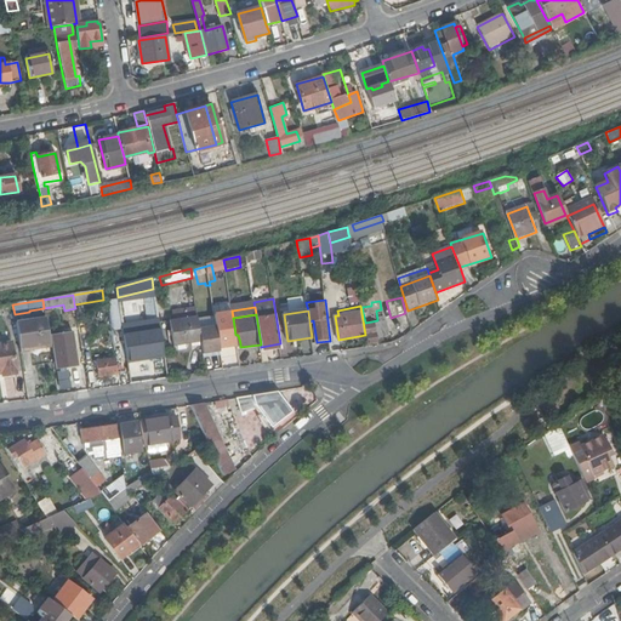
[(200,330),(198,317),(170,322),(175,347),(201,342),(200,330)]
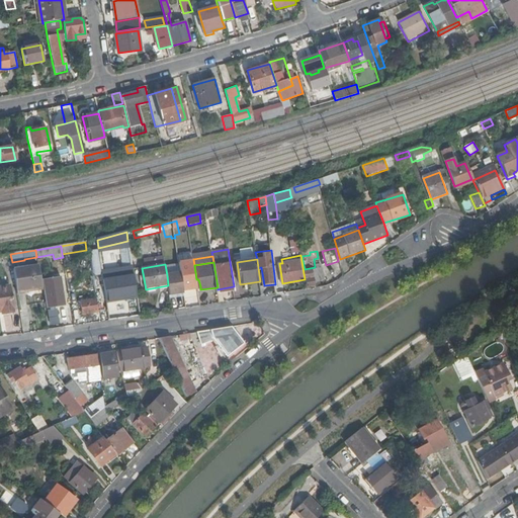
[(13,268),(17,293),(27,291),(26,287),(39,285),(38,276),(39,276),(38,265),(13,268)]
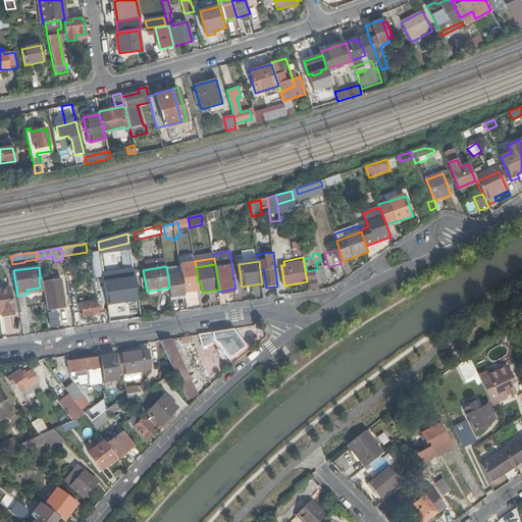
[(325,269),(315,271),(316,279),(308,281),(310,290),(318,288),(317,283),(323,281),(327,279),(325,269)]
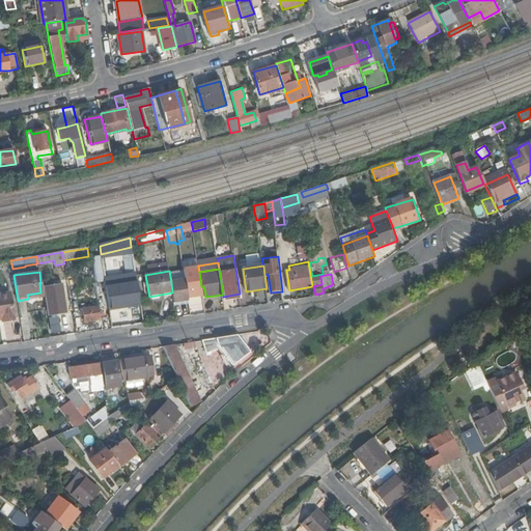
[(322,284),(320,276),(312,278),(313,286),(322,284)]
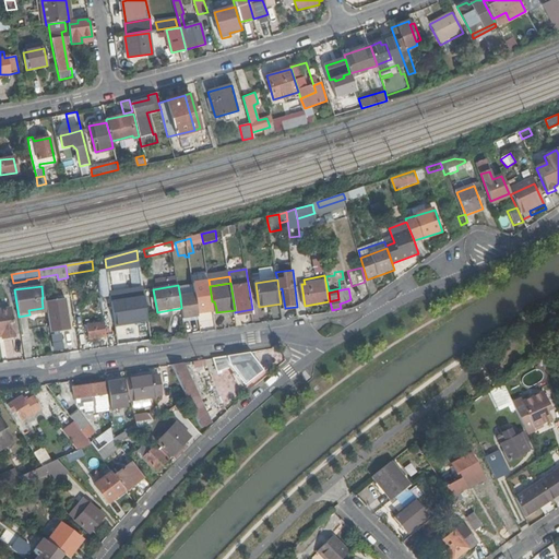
[(110,295),(115,324),(147,320),(144,298),(123,301),(122,293),(110,295)]
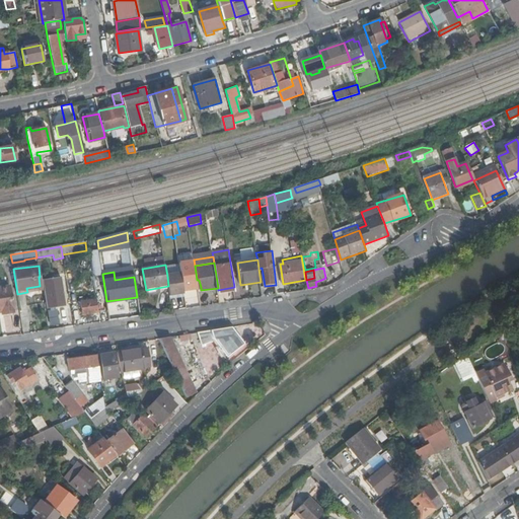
[(168,286),(170,296),(177,295),(182,294),(182,298),(191,296),(188,275),(180,276),(180,274),(167,276),(168,286)]
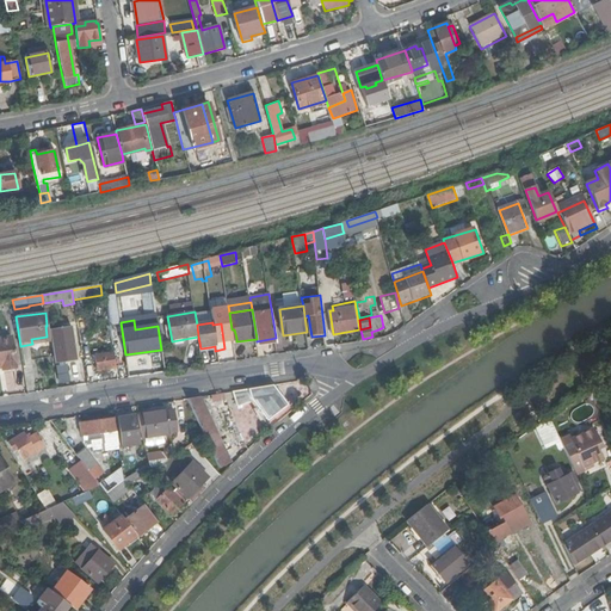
[(11,338),(0,339),(0,365),(2,365),(4,370),(17,369),(11,338)]
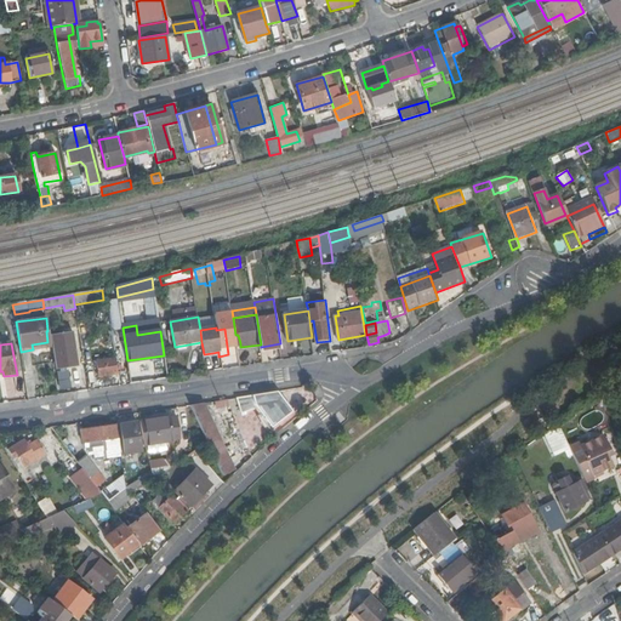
[(75,348),(55,352),(57,370),(79,366),(75,348)]
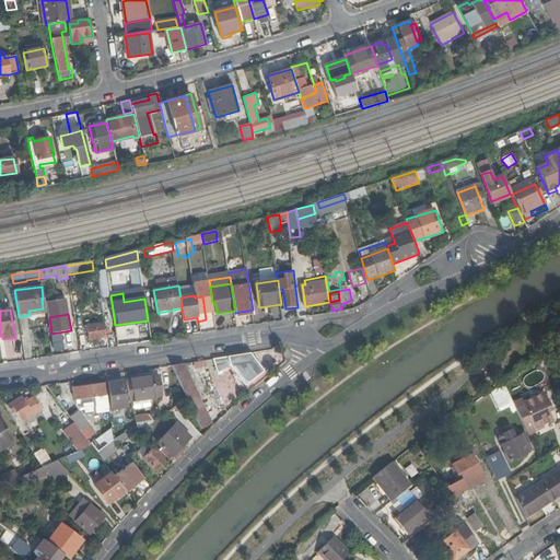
[(103,324),(86,326),(89,340),(92,339),(92,342),(98,341),(98,338),(105,337),(103,324)]
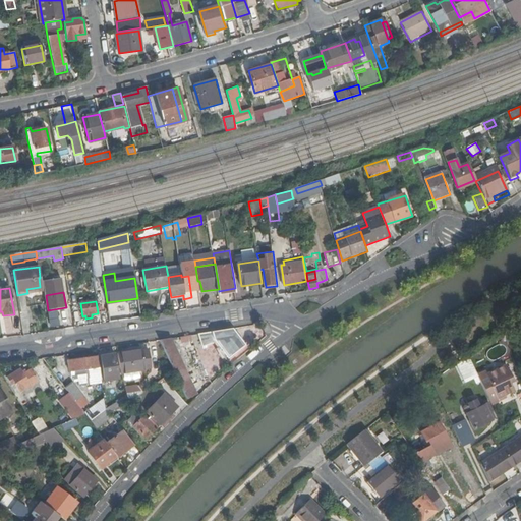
[(232,329),(201,334),(204,342),(217,340),(224,349),(225,348),(231,356),(245,345),(232,329)]
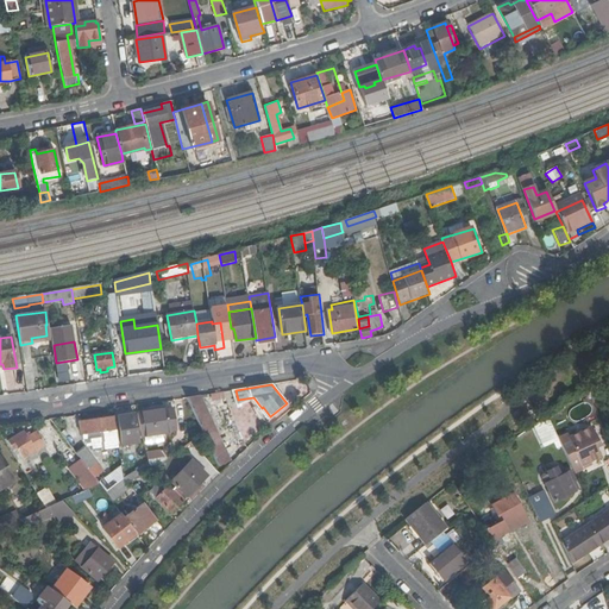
[(231,460),(201,395),(188,397),(200,422),(220,466),(231,460)]
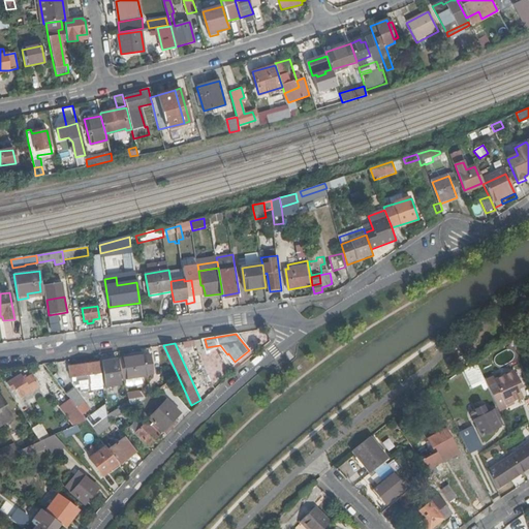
[(465,347),(453,355),(458,363),(470,354),(465,347)]
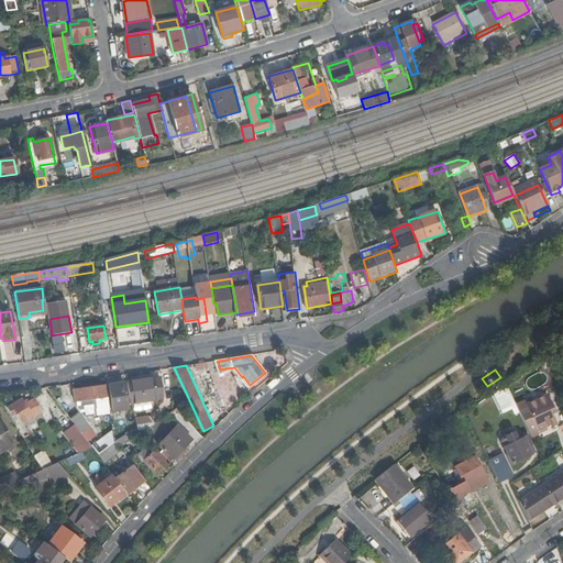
[(141,381),(128,382),(130,392),(132,404),(165,398),(161,377),(143,379),(141,381)]
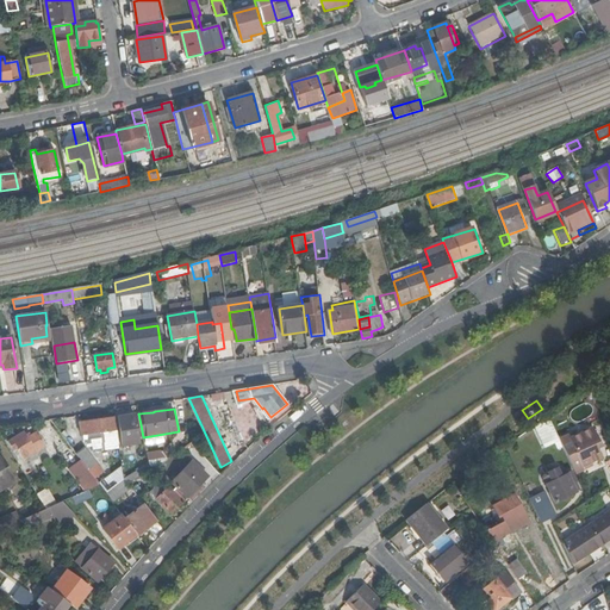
[(135,415),(119,417),(124,447),(139,443),(135,415)]
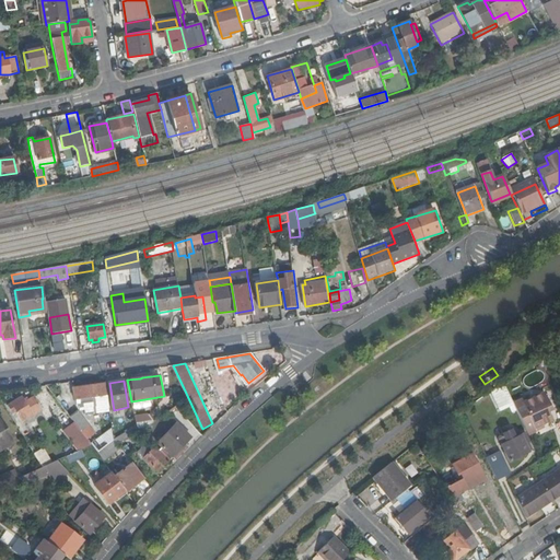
[(109,410),(106,383),(73,388),(76,400),(83,399),(84,405),(94,404),(95,406),(96,411),(109,410)]
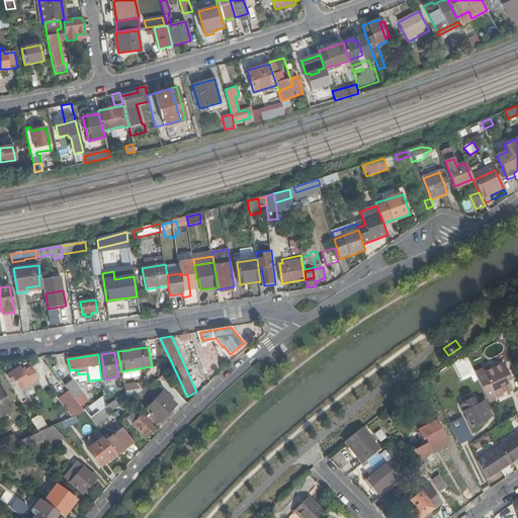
[(465,356),(452,363),(461,381),(476,374),(465,356)]
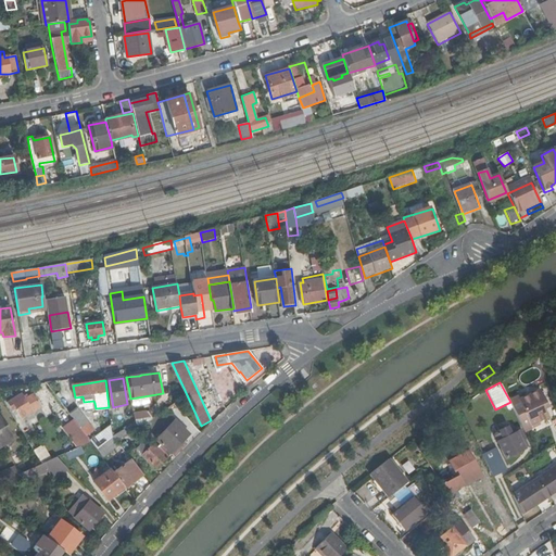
[(239,397),(249,389),(247,386),(237,394),(239,397)]
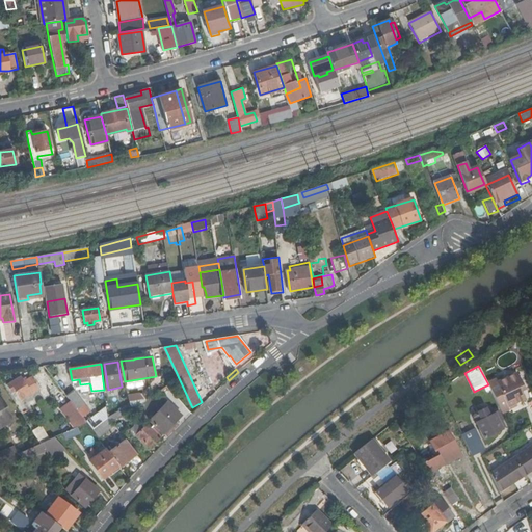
[(516,373),(496,382),(508,407),(525,399),(521,390),(524,389),(516,373)]
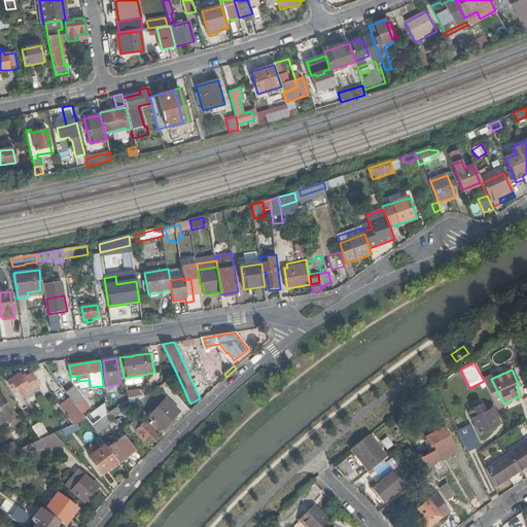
[(21,374),(7,382),(12,390),(16,387),(22,396),(39,385),(33,375),(29,378),(29,377),(24,379),(21,374)]
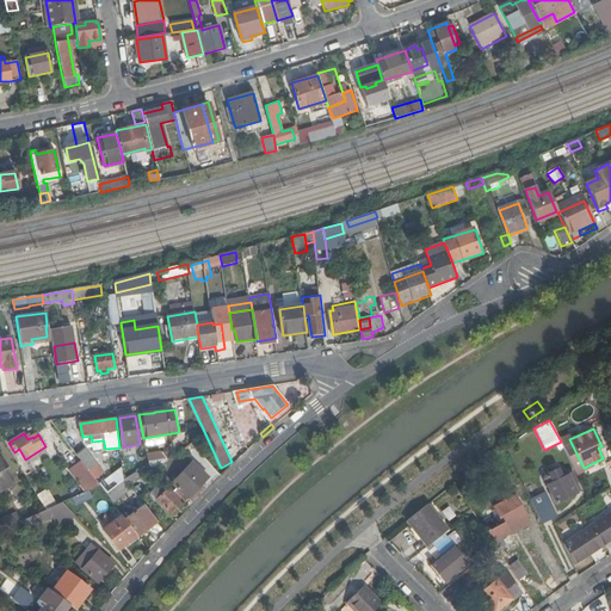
[(197,464),(205,457),(192,443),(190,444),(183,449),(197,464)]
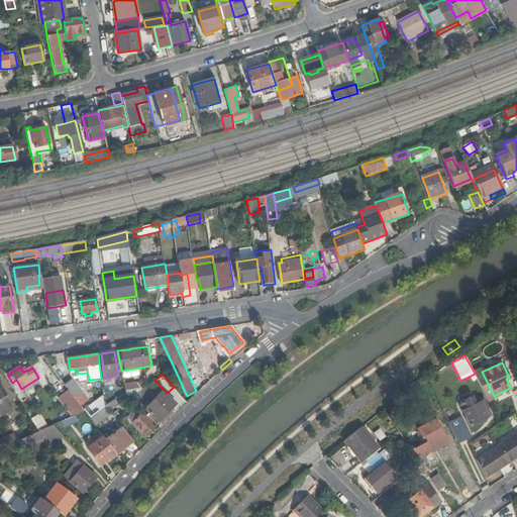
[(73,380),(66,385),(70,391),(76,400),(84,394),(73,380)]
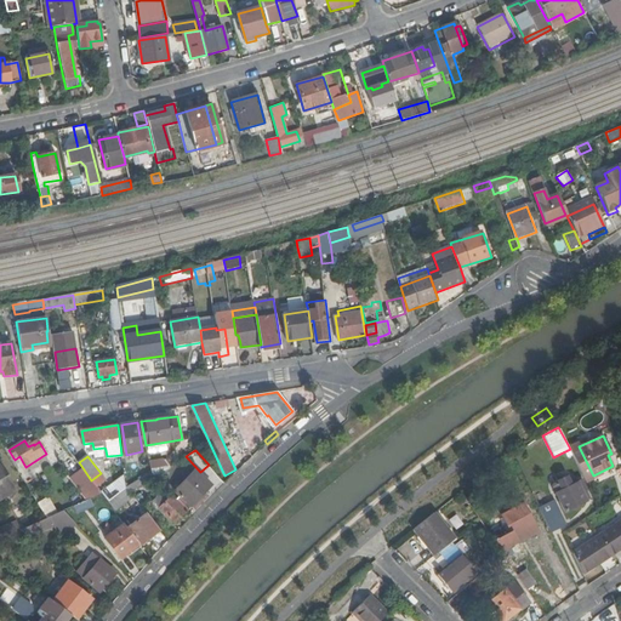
[(153,479),(170,467),(165,460),(149,462),(152,472),(153,479)]
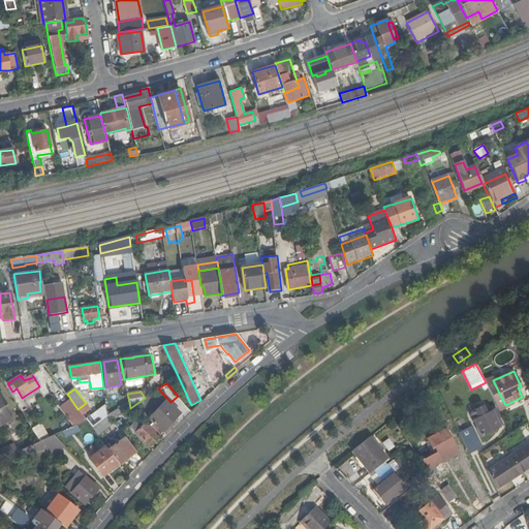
[(0,394),(0,419),(11,414),(0,394)]
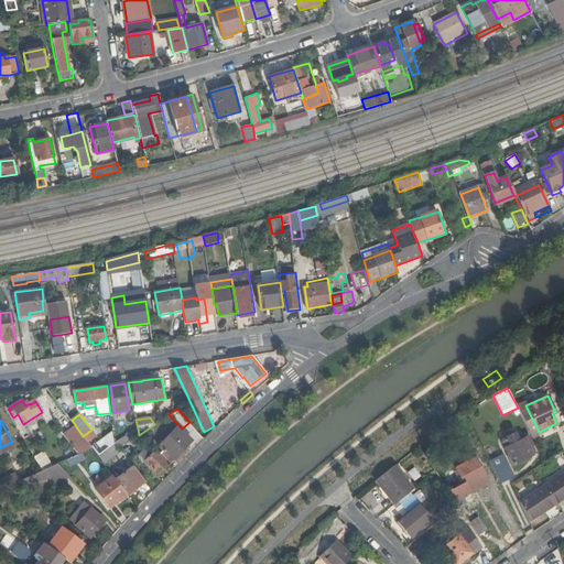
[(83,436),(76,426),(65,434),(79,454),(93,448),(83,436)]
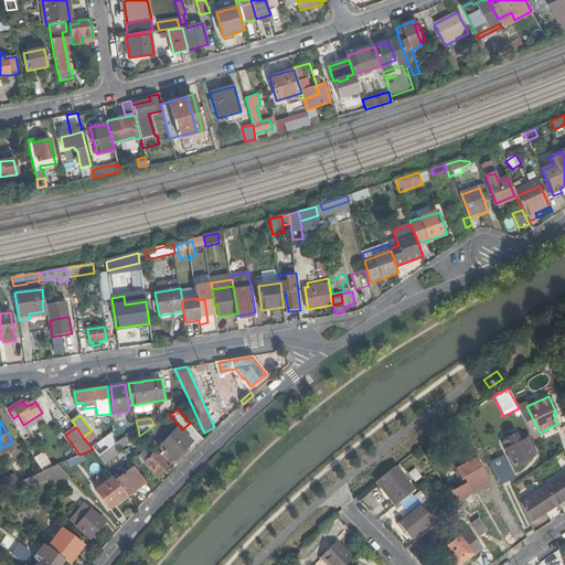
[(160,456),(171,466),(174,461),(178,464),(189,451),(187,449),(193,441),(179,427),(159,447),(164,451),(160,456)]
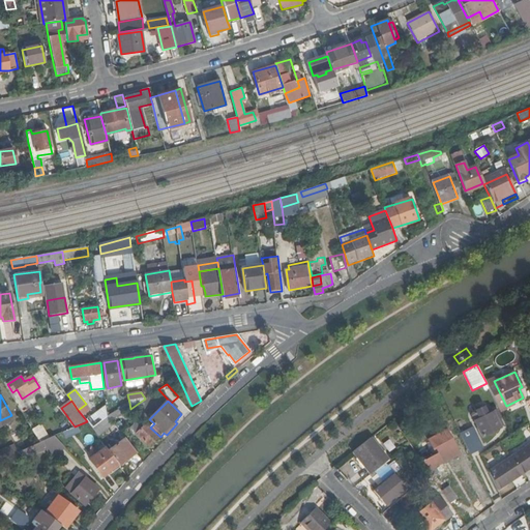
[(114,420),(130,409),(129,403),(108,418),(111,422),(114,420)]
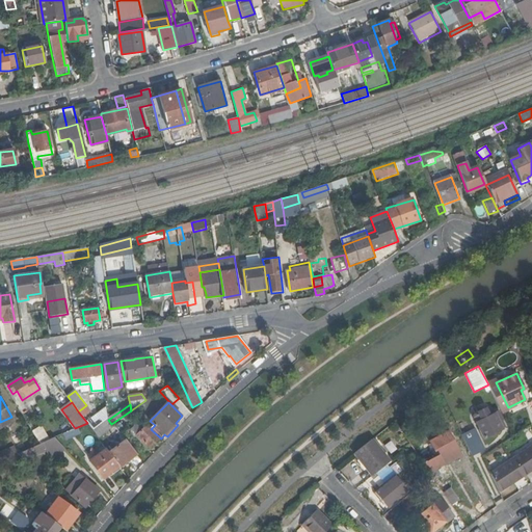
[(482,439),(501,429),(496,420),(501,418),(499,416),(498,416),(496,413),(488,416),(484,408),(477,413),(480,420),(475,422),(482,439)]
